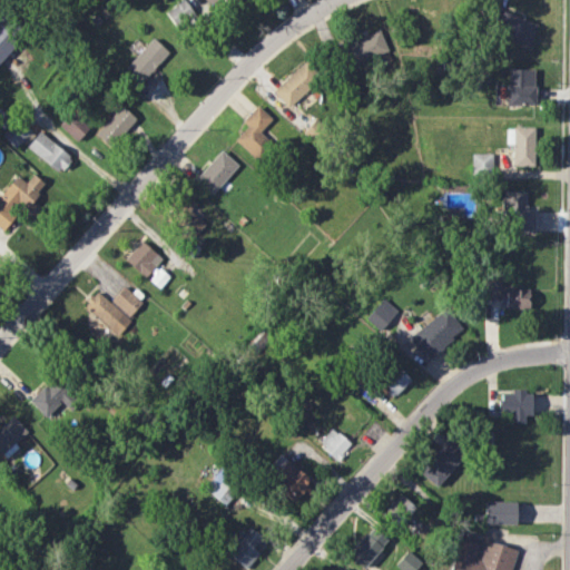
[(537,23),(491,6),(483,27),(529,45),(537,23)]
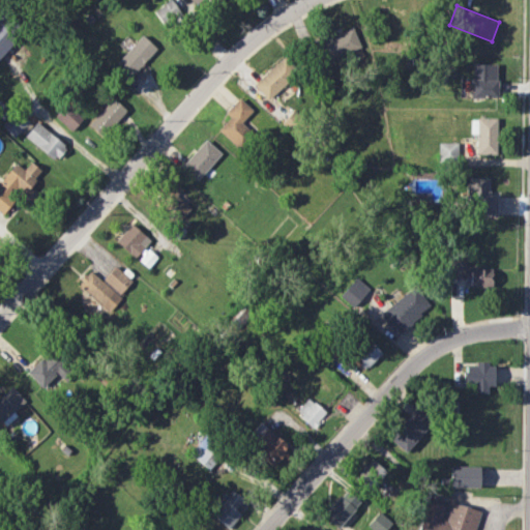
[(0,55),(16,39),(0,24),(0,55)]
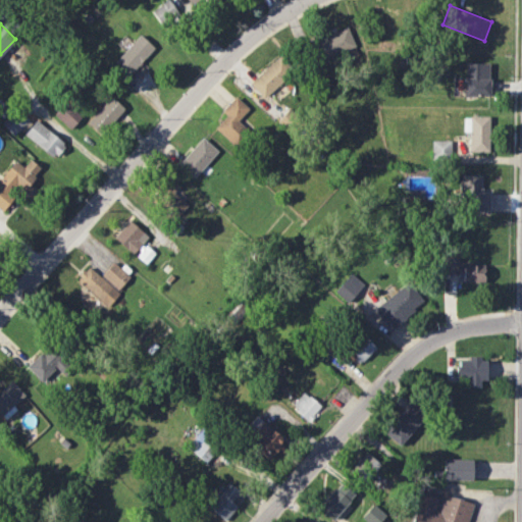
[(355,45),(347,27),(314,41),(322,59),(355,45)]
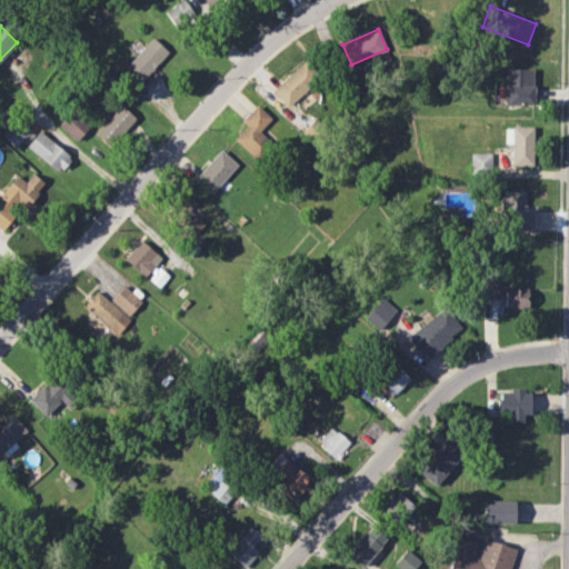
[(141,82),(169,52),(152,37),(125,67),(141,82)]
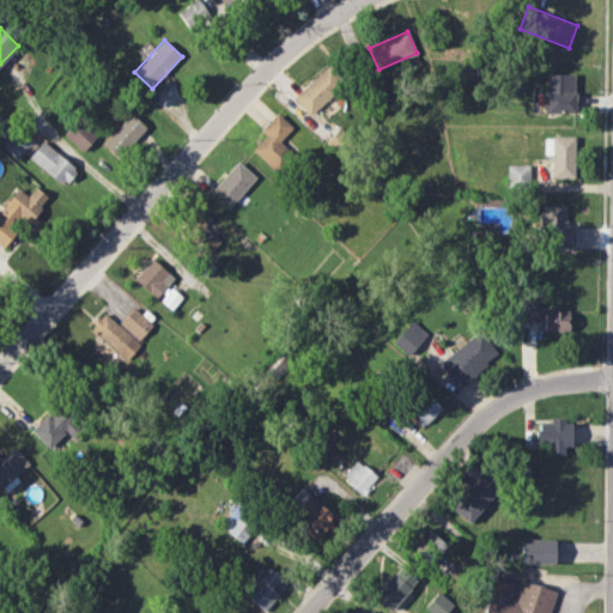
[(310,115),(341,85),(325,67),(293,97),(310,115)]
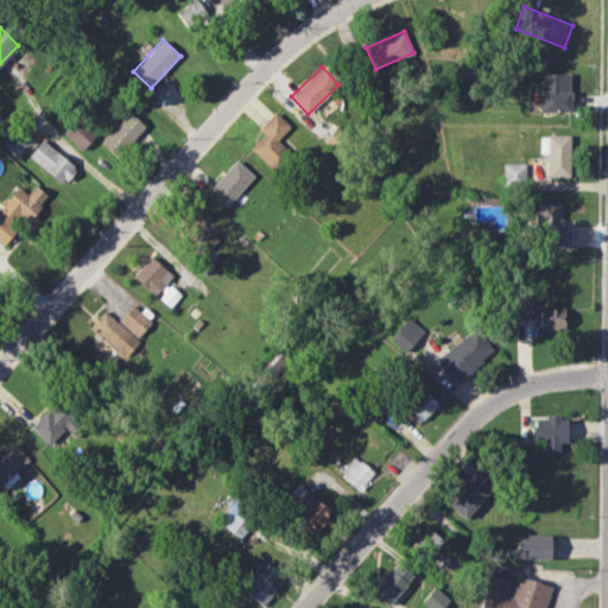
[(570,111),(569,74),(540,74),(540,112),(570,111)]
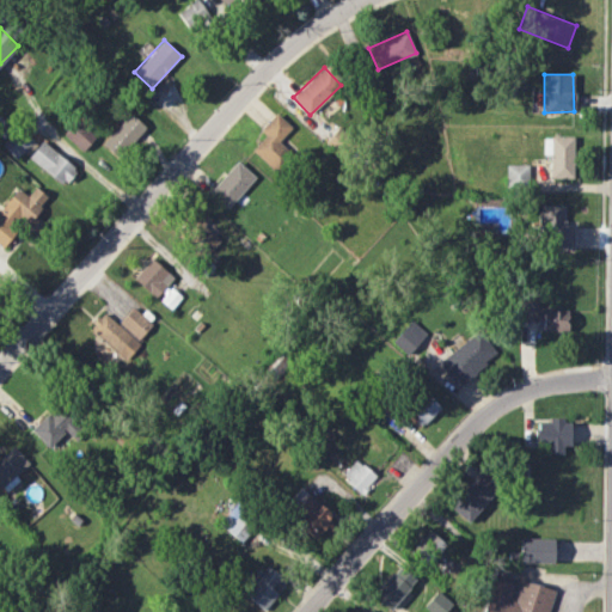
[(146,128),(129,112),(102,144),(118,158),(146,128)]
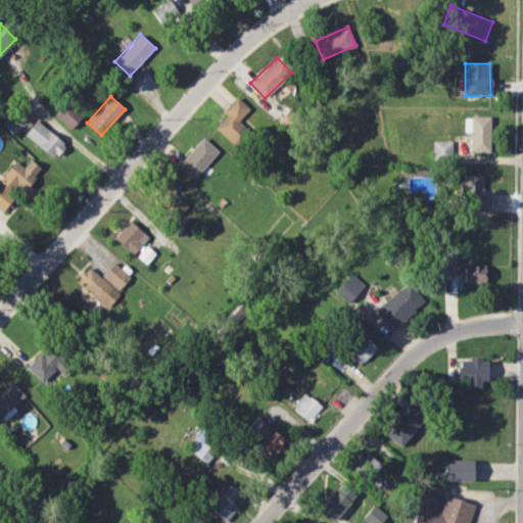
[(238,121),(249,108),(236,96),(222,110),(227,115),(215,128),(230,142),(244,127),(238,121)]
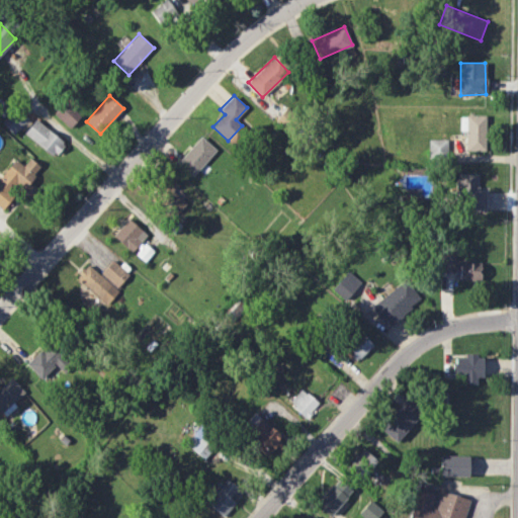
[(70,128),(81,115),(65,100),(53,113),(70,128)]
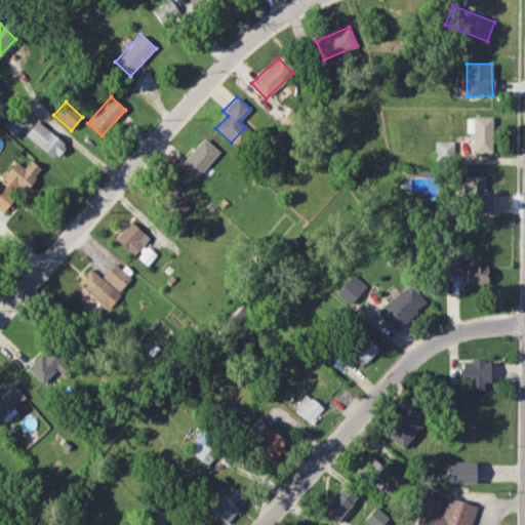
[(28,121),(15,109),(1,124),(13,136),(28,121)]
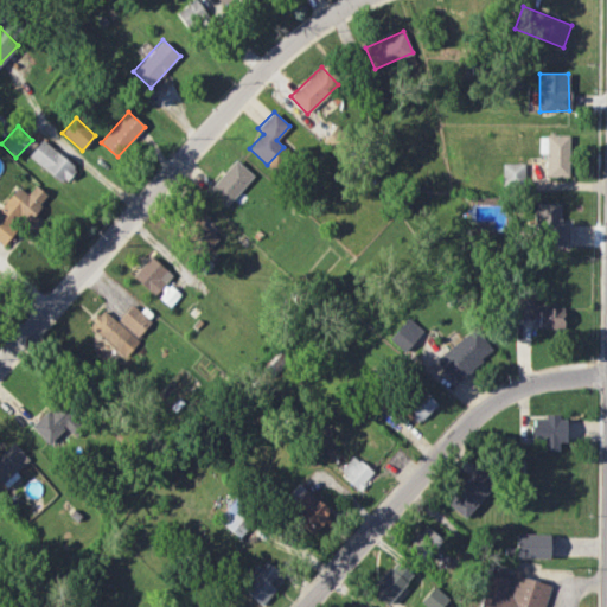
[(538,135),(538,153),(545,153),(544,176),(568,177),(569,135),(538,135)]
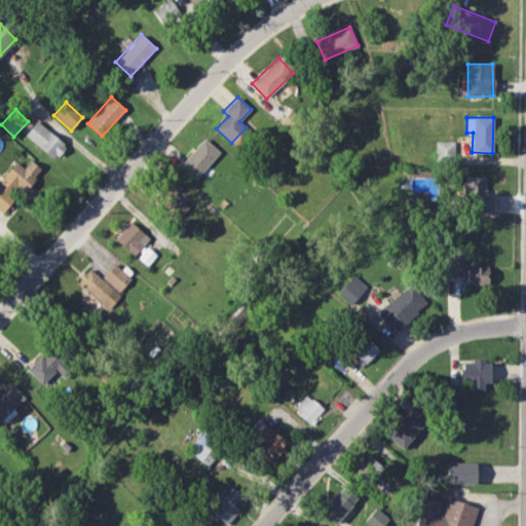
[(66,144),(35,121),(24,137),(54,159),(66,144)]
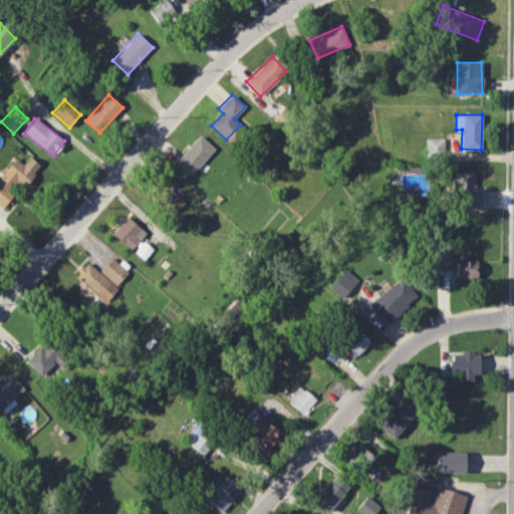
[(191,176),(215,149),(199,135),(175,162),(191,176)]
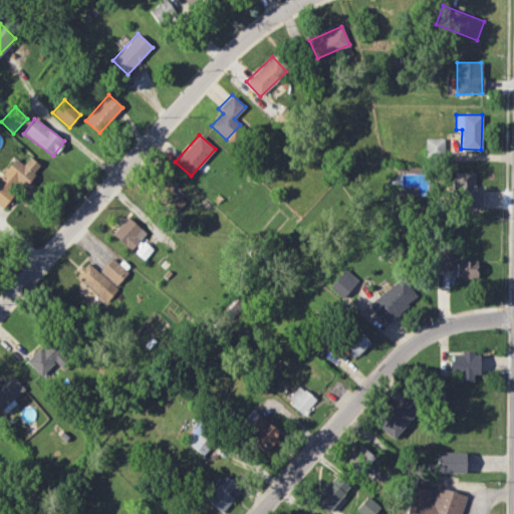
[(426,154),(444,153),(443,138),(425,139),(426,154)]
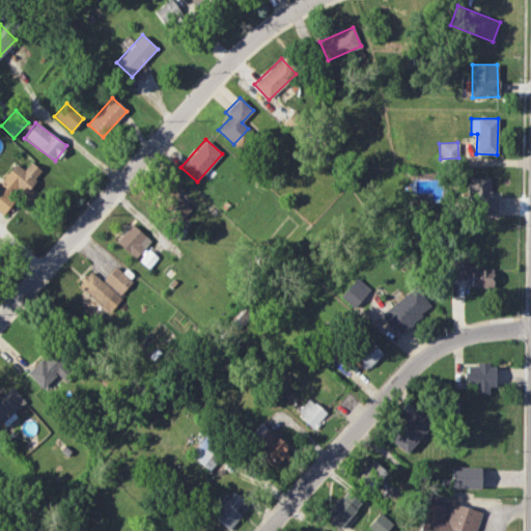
[(16,163),(0,180),(0,213),(0,214),(18,194),(21,196),(43,172),(31,162),(23,170),(16,163)]
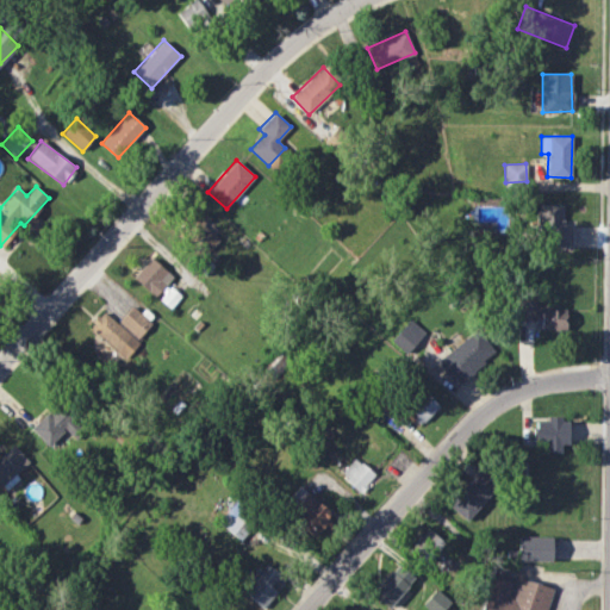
[(572,225),(562,224),(562,205),(539,204),(537,247),(571,247),(572,225)]
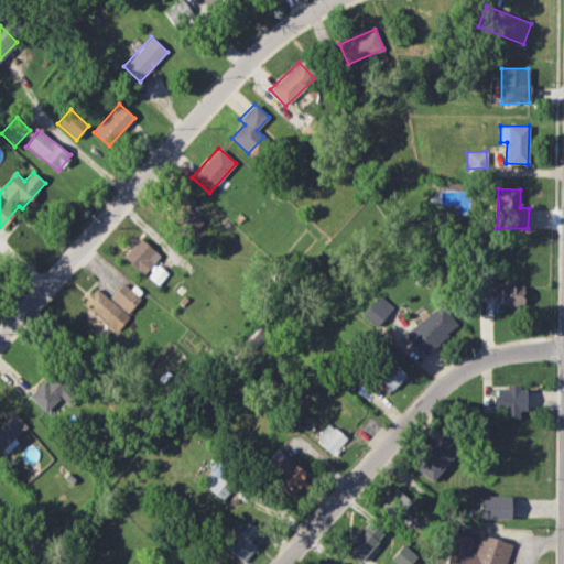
[(194,199),(184,193),(173,208),(179,213),(174,217),(194,231),(203,220),(187,209),(194,199)]
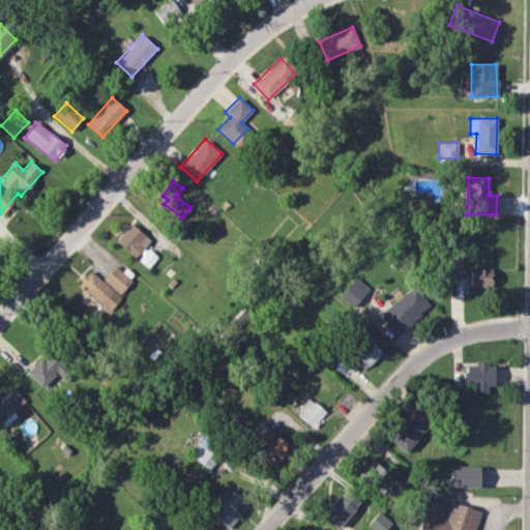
[(134,258),(150,241),(130,224),(115,240),(134,258)]
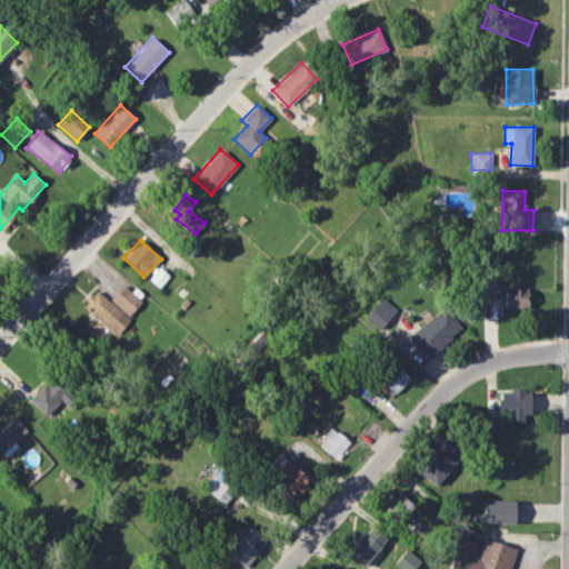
[(147,278),(159,287),(169,275),(157,266),(147,278)]
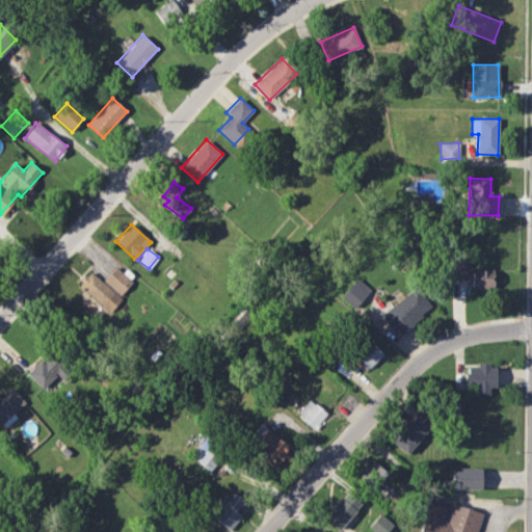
[(494,288),(493,267),(468,268),(468,262),(452,262),(452,280),(466,278),(466,288),(494,288)]
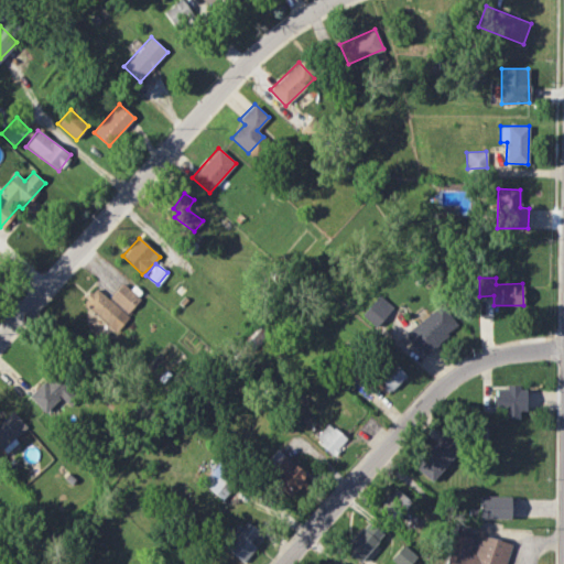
[(141,299),(122,283),(109,299),(95,288),(82,303),(116,331),(141,299)]
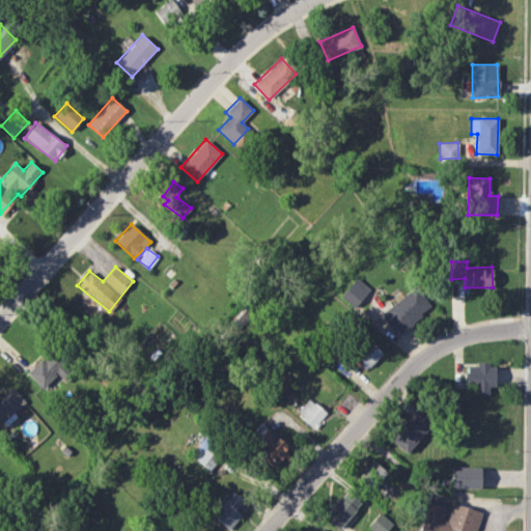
[(369,287),(355,277),(340,298),(354,308),(369,287)]
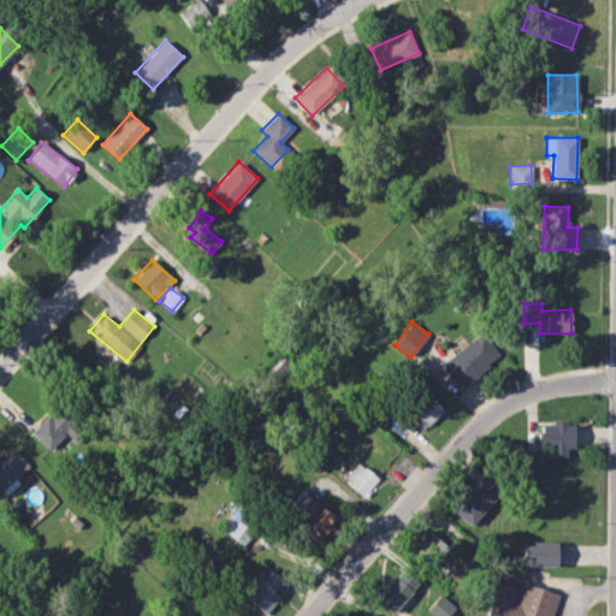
[(460,389),(501,356),(481,332),(440,365),(460,389)]
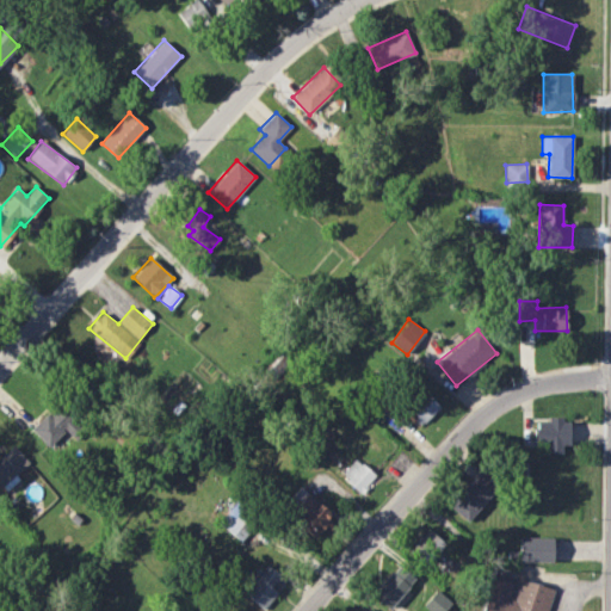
[(408,411),(421,424),(439,406),(426,393),(408,411)]
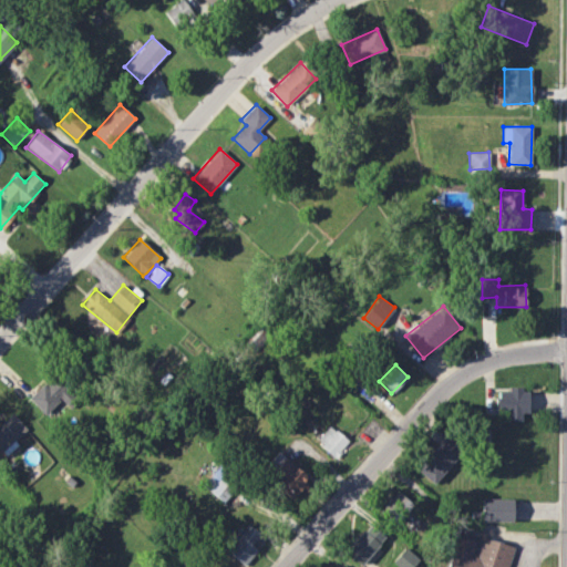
[(29,399),(47,416),(71,391),(53,374),(29,399)]
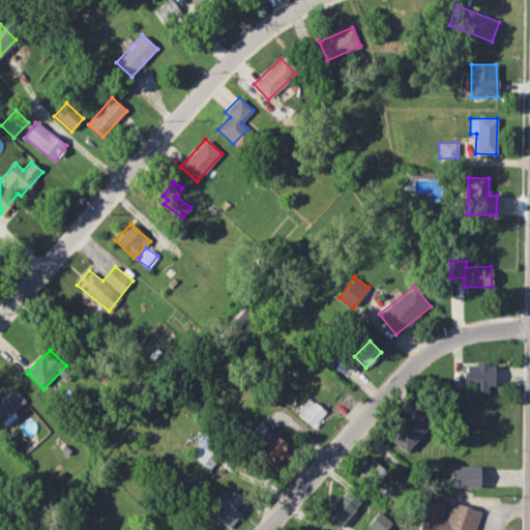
[(494,385),(493,363),(465,364),(465,381),(474,381),(474,393),(487,392),(487,385),(494,385)]
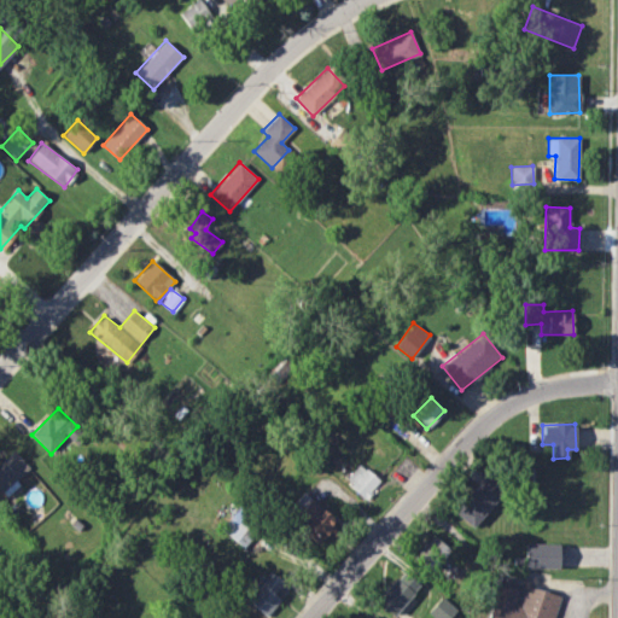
[(18,484),(15,481),(29,467),(12,449),(0,460),(0,491),(5,496),(18,484)]
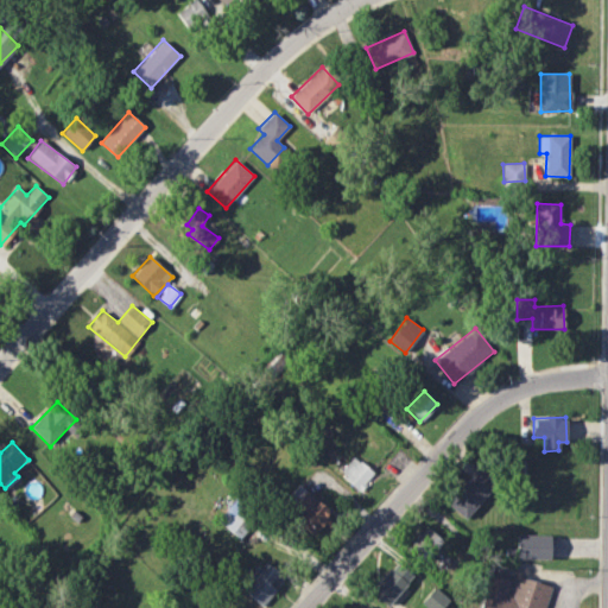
[(360,489),(373,472),(353,456),(339,474),(360,489)]
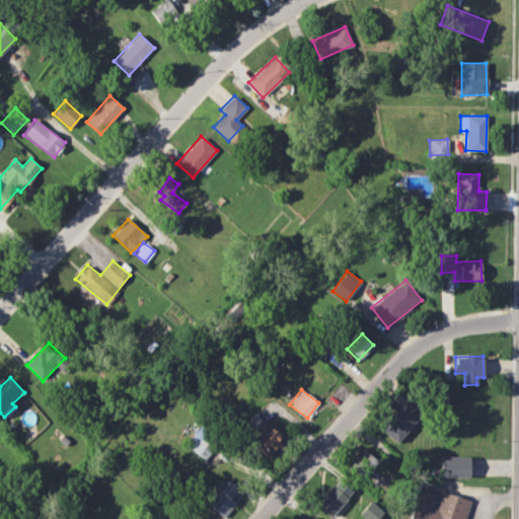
[(424,413),(408,398),(381,428),(396,443),(424,413)]
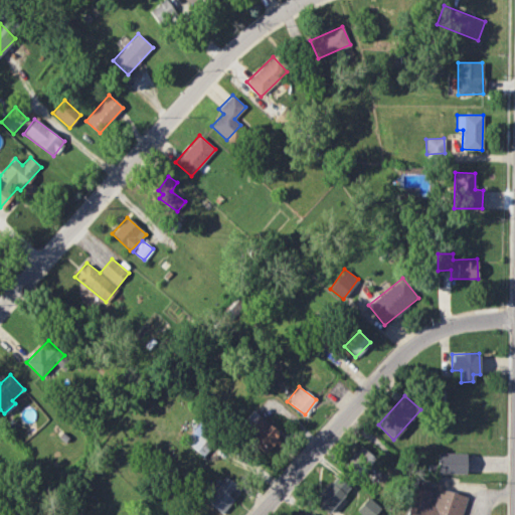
[(258,440),(251,448),(264,457),(282,434),(251,410),(239,426),(258,440)]
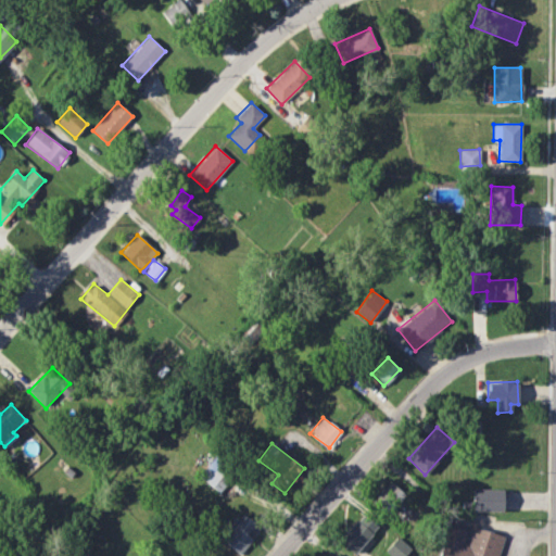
[(379,493),(394,507),(405,495),(390,482),(379,493)]
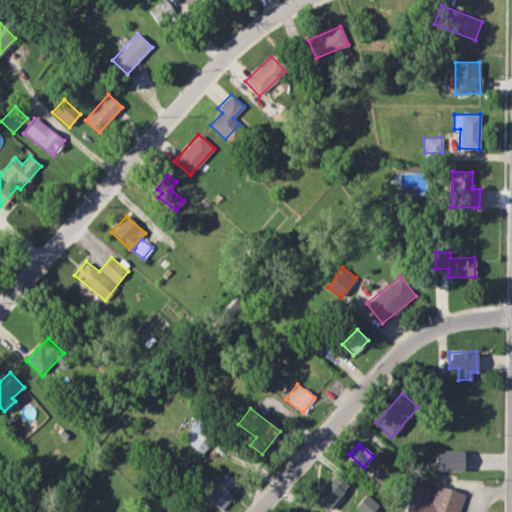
[(463,471),(463,450),(435,450),(435,470),(463,471)]
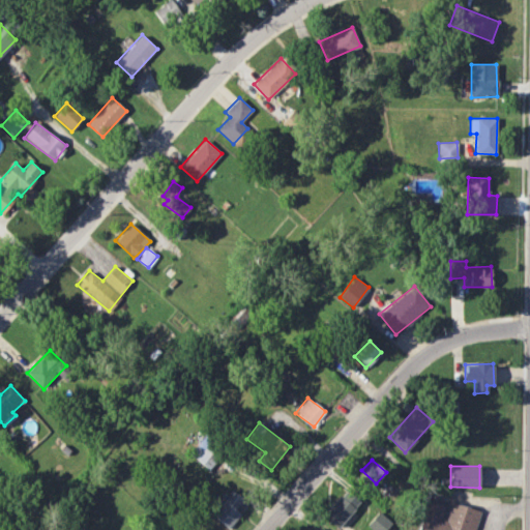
[(225,498),(223,497),(210,516),(228,528),(246,501),(230,490),(225,498)]
